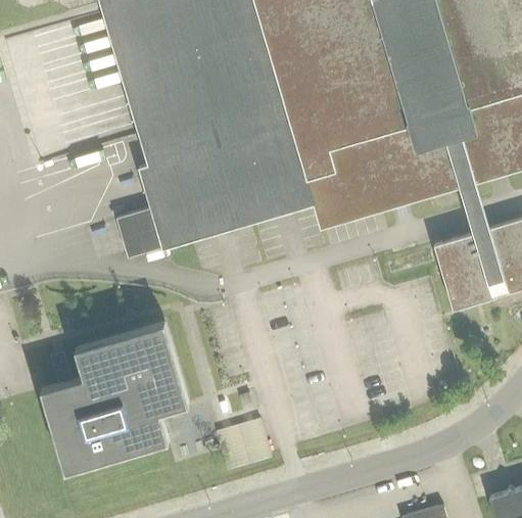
[(521,0),(17,0),(19,6),(28,10),(59,1),(60,7),(68,11),(100,2),(150,169),(140,172),(151,210),(116,222),(128,261),(163,250),(163,249),(314,205),(321,229),(388,209),(407,203),(461,188),(467,209),(470,222),(473,231),(474,236),(490,231),(488,227),(486,217),(482,205),(476,183),(487,180),(504,175),(521,170),(521,0)]
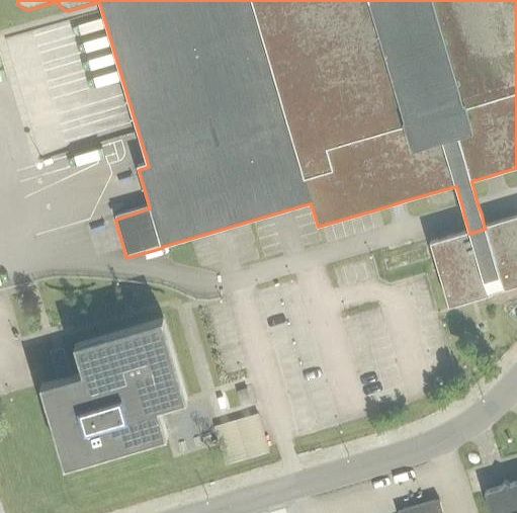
[(516,289),(516,220),(486,229),(469,234),(429,246),(448,310),(516,289)]
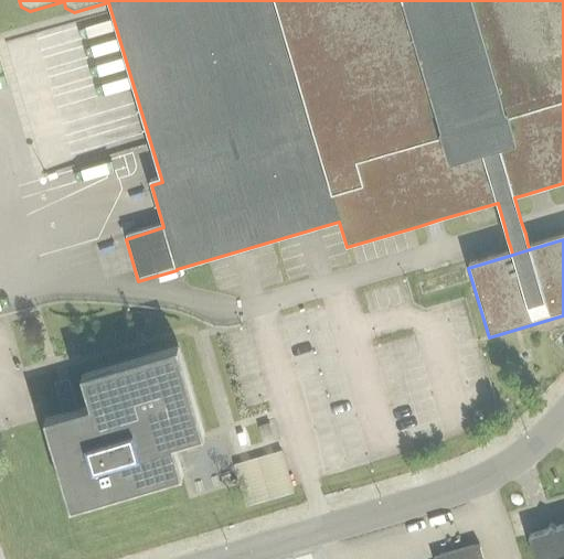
[(78,416),(74,401),(70,385),(54,389),(62,420),(46,425),(72,509),(180,477),(171,448),(202,439),(177,353),(83,380),(92,411),(78,416)]
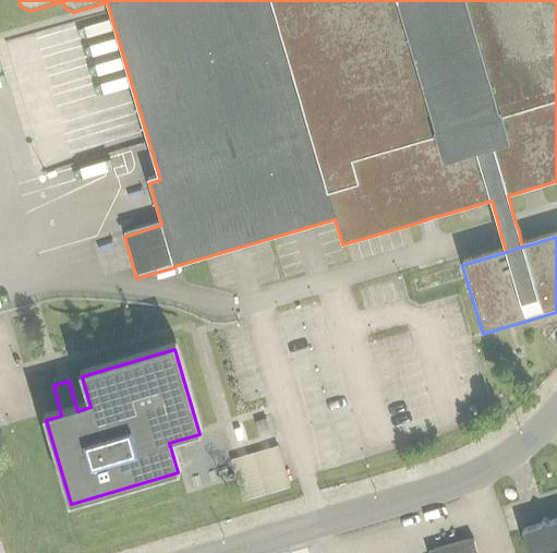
[(289,493),(288,489),(277,452),(230,465),(242,506),(289,493)]
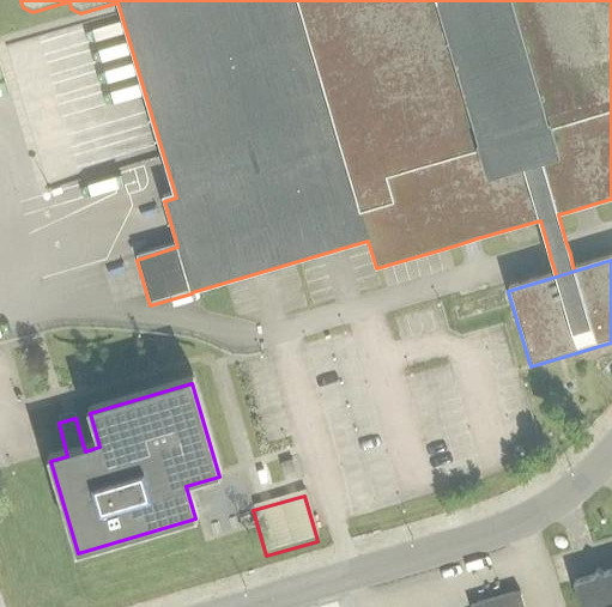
[(611,606),(611,575),(603,578),(597,575),(593,581),(573,587),(579,606),(611,606)]
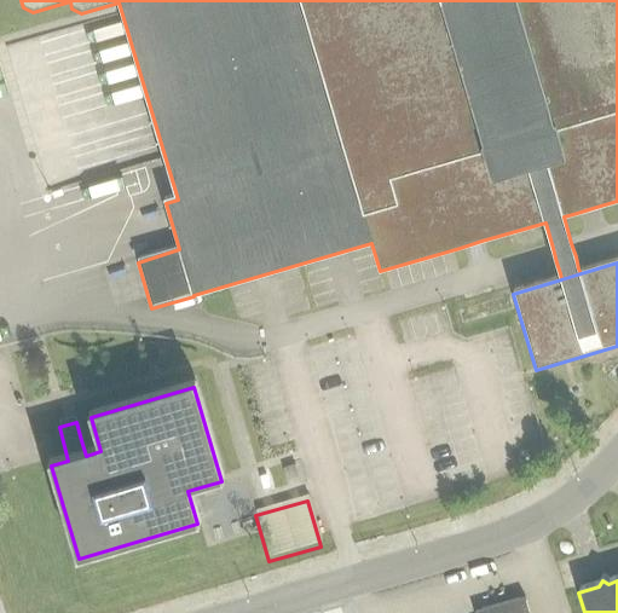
[(526,612),(524,602),(491,612),(526,612)]
